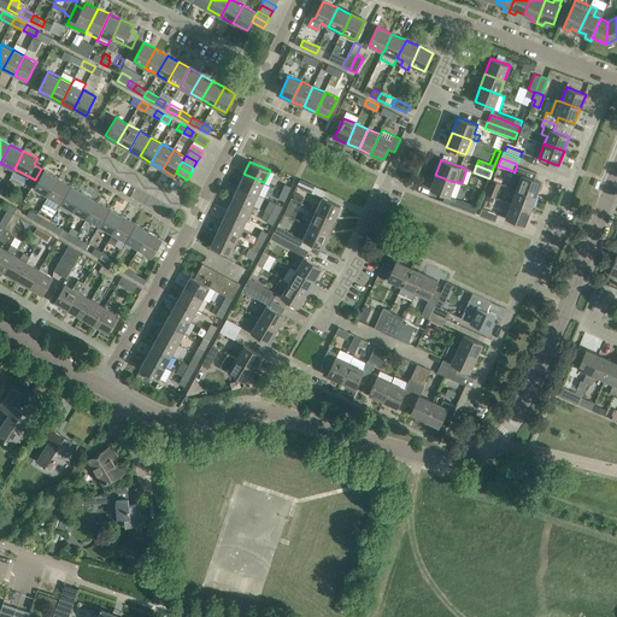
[(34,187),(47,195),(58,177),(45,170),(34,187)]
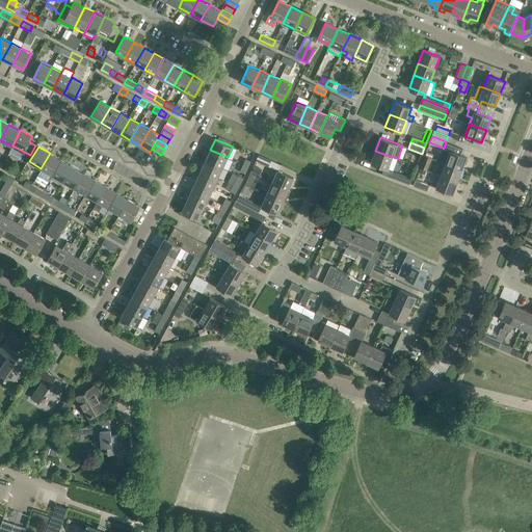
[(210,150),(206,160),(222,167),(228,157),(210,150)]
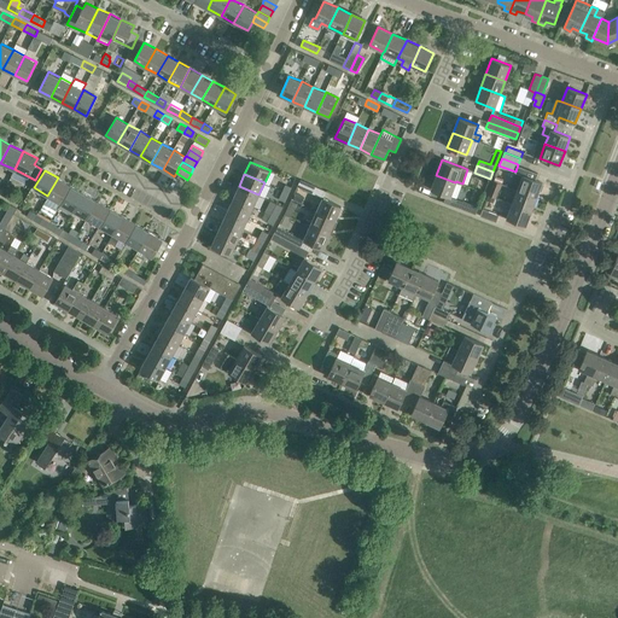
[(455,182),(436,175),(431,190),(450,197),(455,182)]
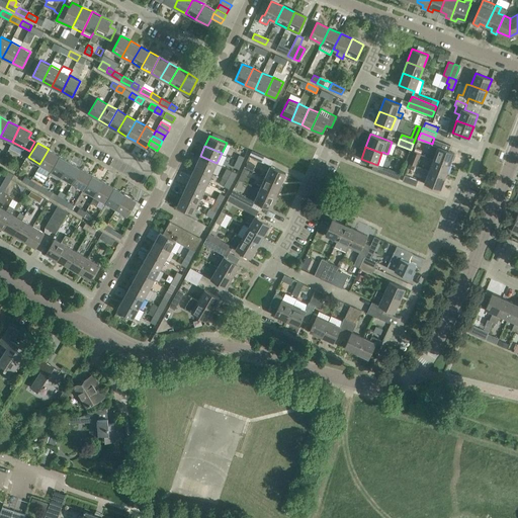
[(438,147),(434,159),(449,165),(454,153),(438,147)]
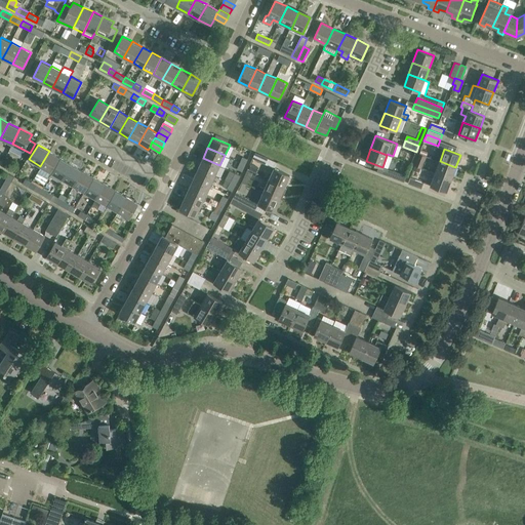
[(40,166),(51,172),(61,157),(49,151),(40,166)]
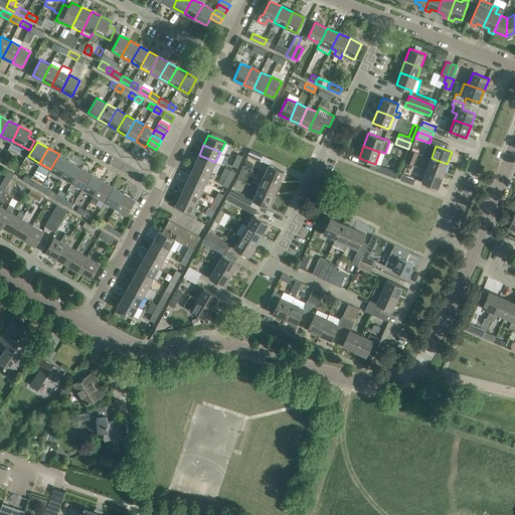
[(269,165),(264,177),(279,184),(285,172),(270,165),(272,159),(250,150),(247,155),(269,165)]
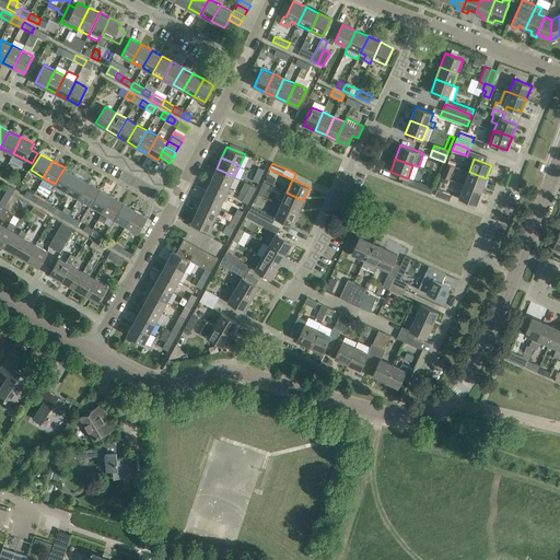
[(442,176),(450,178),(454,166),(446,163),(442,176)]
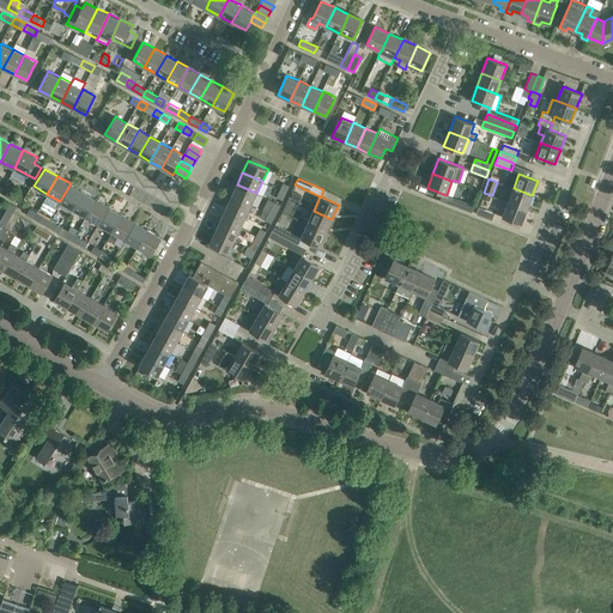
[(60,201),(73,208),(83,192),(71,183),(60,201)]
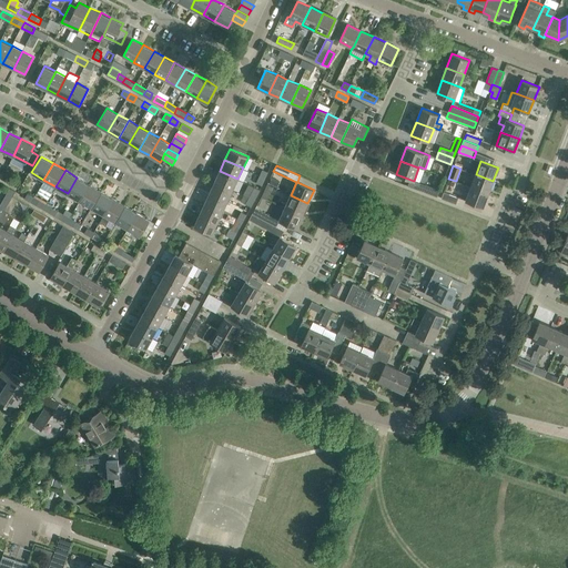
[(220,171),(214,182),(233,190),(237,179),(220,171)]
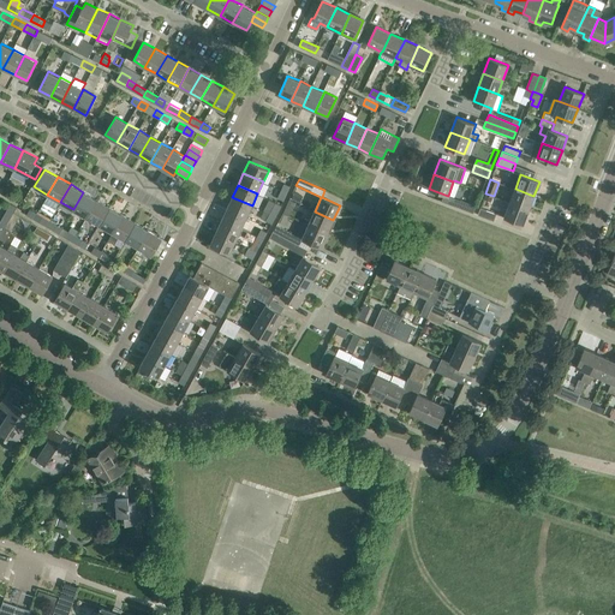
[(515,189),(509,202),(529,209),(533,196),(515,189)]
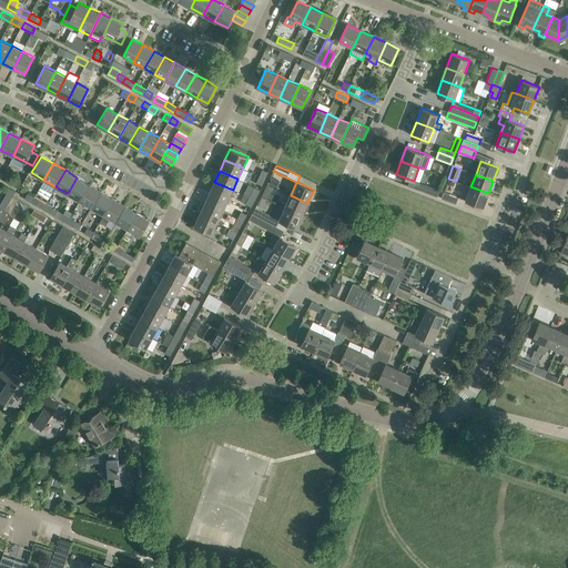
[(68,193),(80,201),(89,184),(77,178),(68,193)]
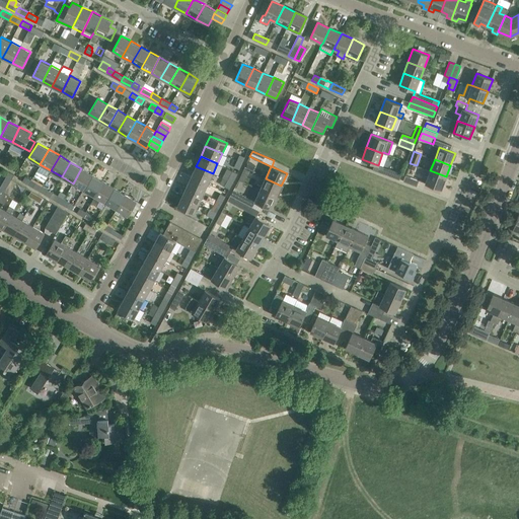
[(248,162),(245,167),(252,171),(255,165),(248,162)]
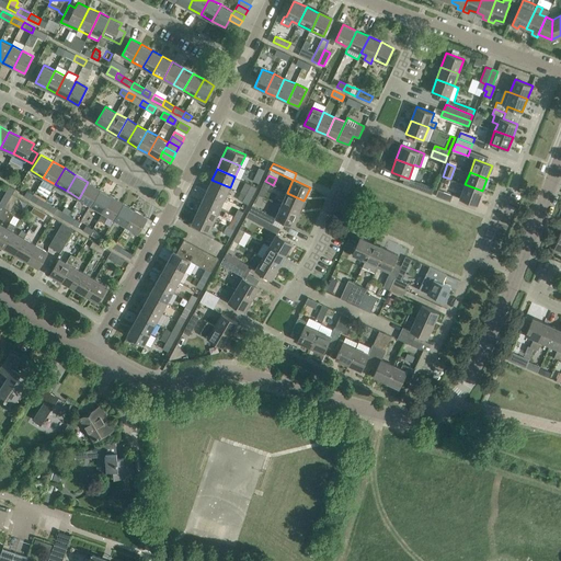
[(212,180),(207,190),(225,198),(230,187),(212,180)]
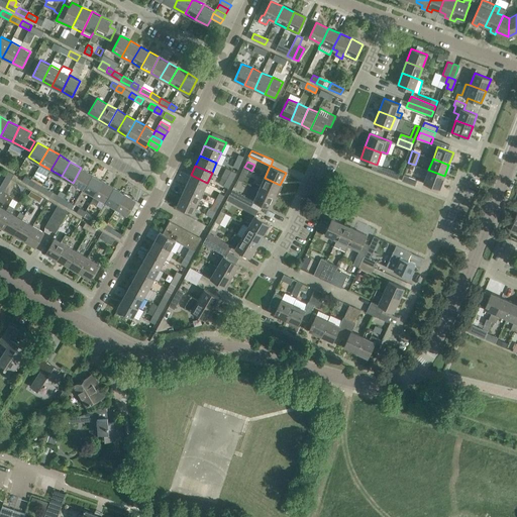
[(73,183),(84,189),(92,174),(81,168),(73,183)]
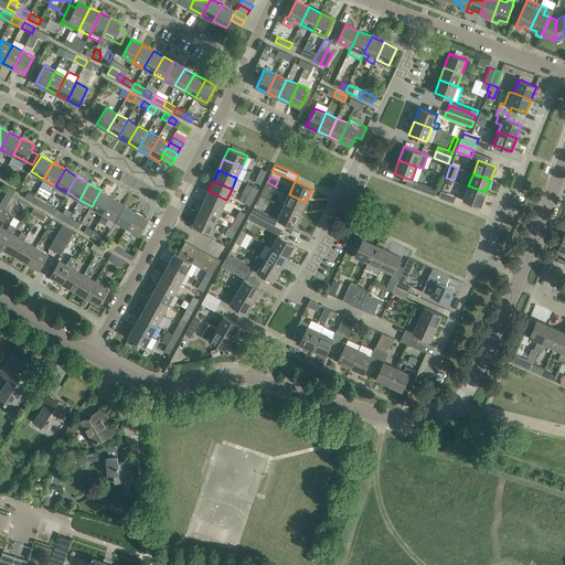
[(262,195),(267,199),(273,185),(266,183),(262,195)]
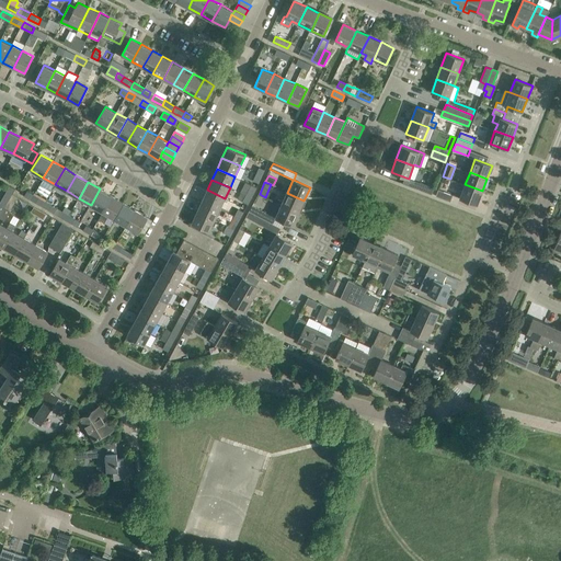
[(418,189),(432,194),(434,187),(420,182),(418,189)]
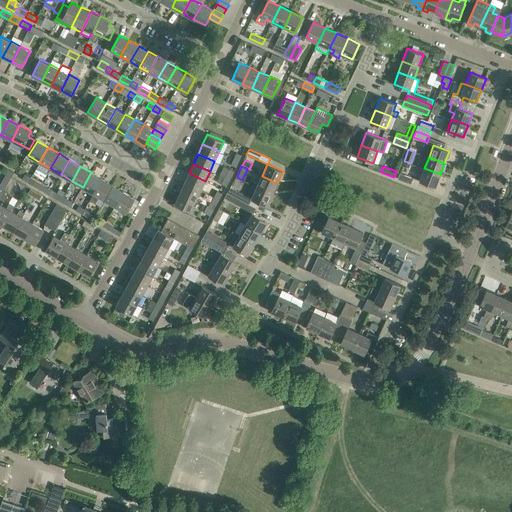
[(440,174),(424,168),(420,180),(436,186),(440,174)]
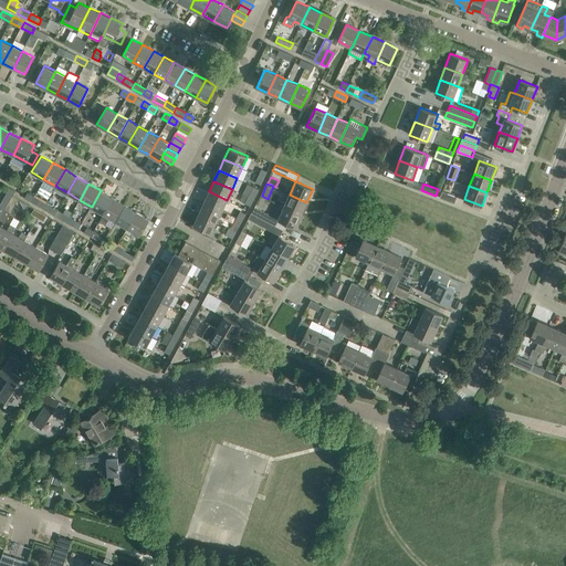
[(0,205),(0,218),(13,196),(12,196),(16,190),(10,187),(0,205)]
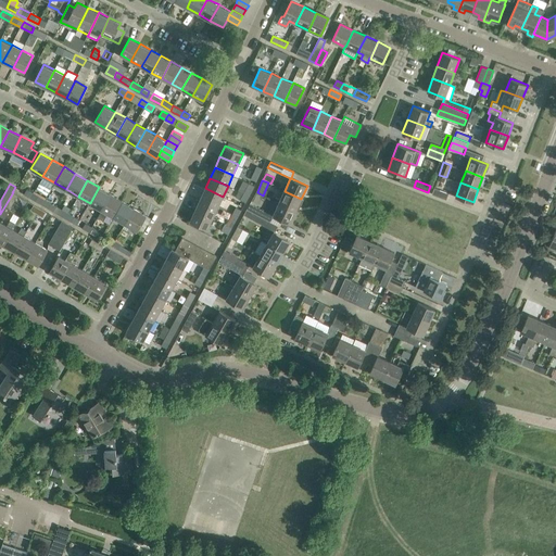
[(90,203),(102,210),(111,194),(99,187),(90,203)]
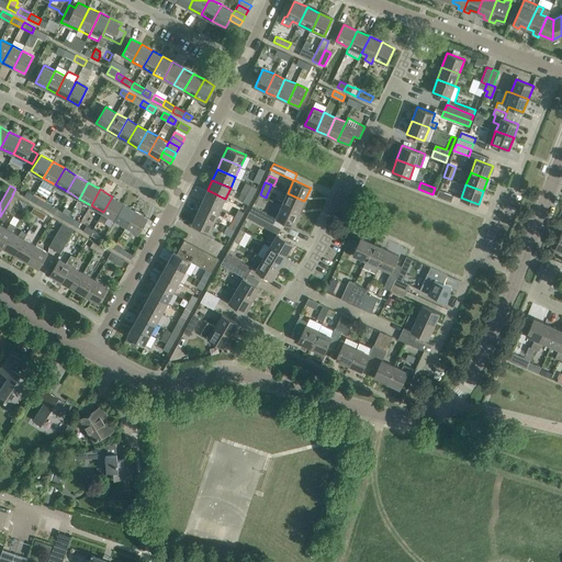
[(250,189),(247,195),(251,198),(256,191),(250,189)]
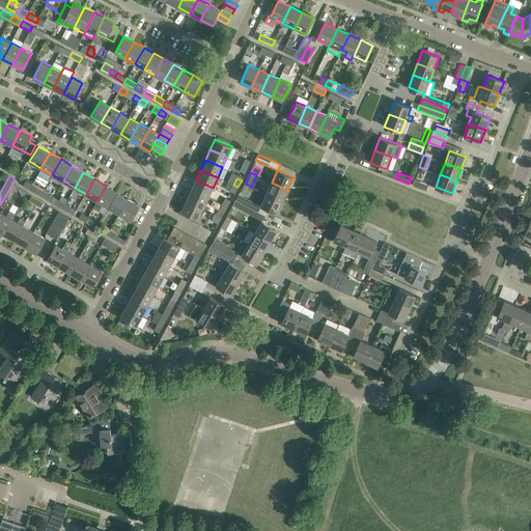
[(196,179),(191,190),(208,198),(213,188),(196,179)]
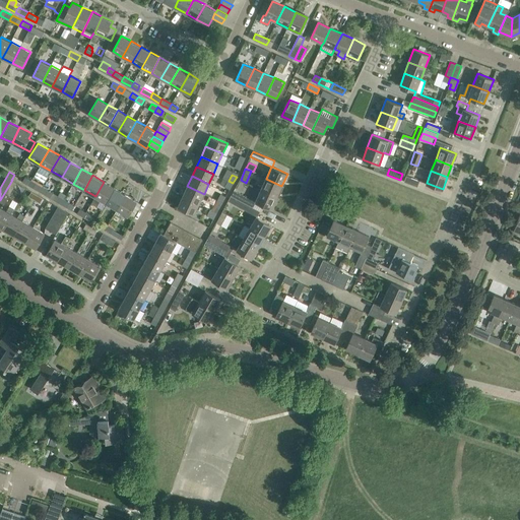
[(404,182),(417,187),(419,181),(406,176),(404,182)]
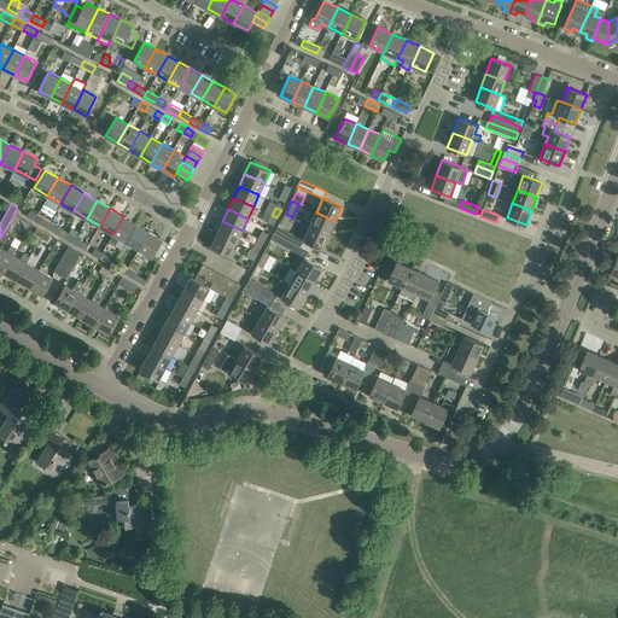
[(27,216),(34,220),(38,214),(30,210),(27,216)]
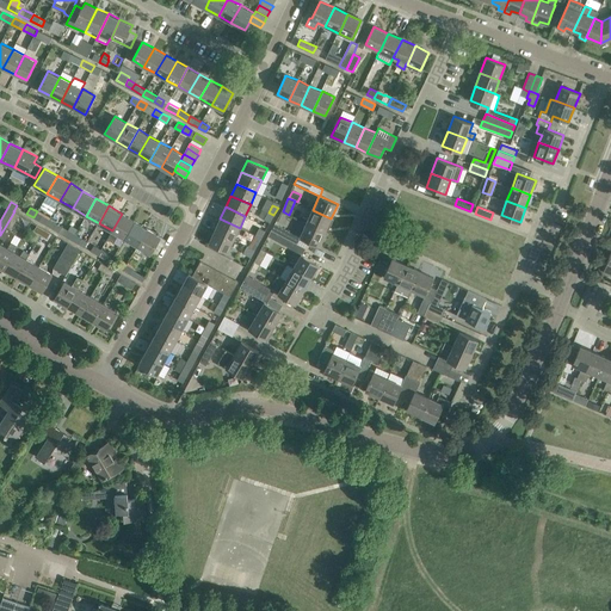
[(269,213),(263,209),(259,216),(265,218),(270,222),(273,215),(269,213)]
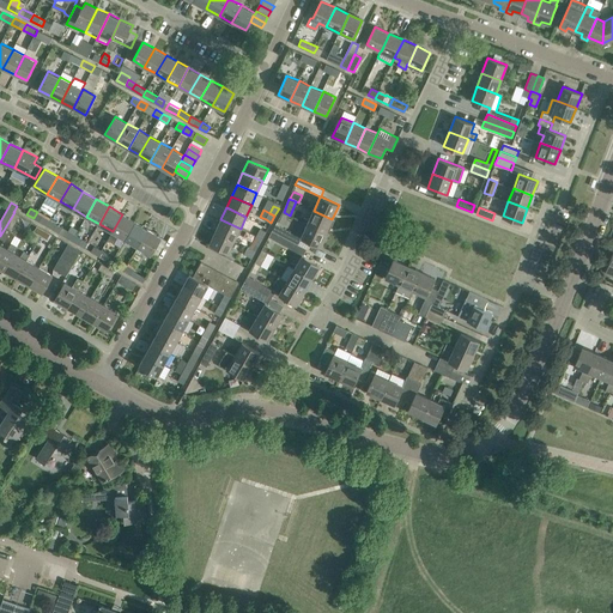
[(334,220),(332,219),(314,211),(308,224),(326,232),(329,225),(332,226),(334,220)]
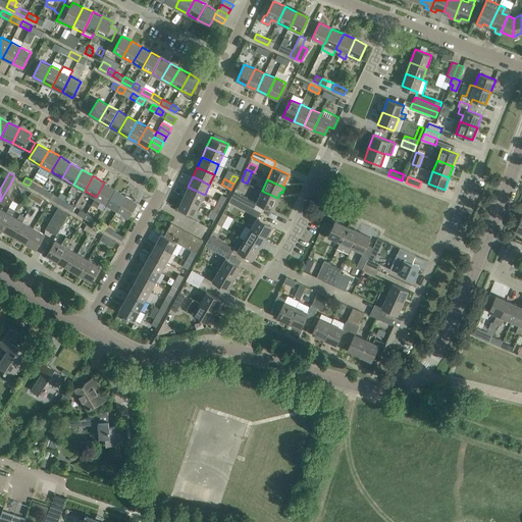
[(12,180),(0,201),(0,202),(4,205),(16,184),(12,180)]
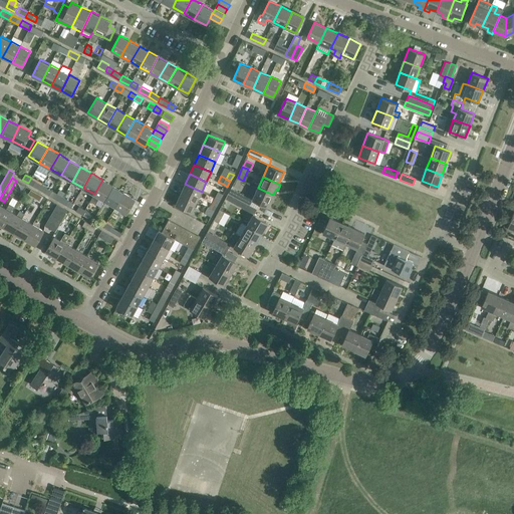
[(28,183),(39,189),(41,184),(31,178),(28,183)]
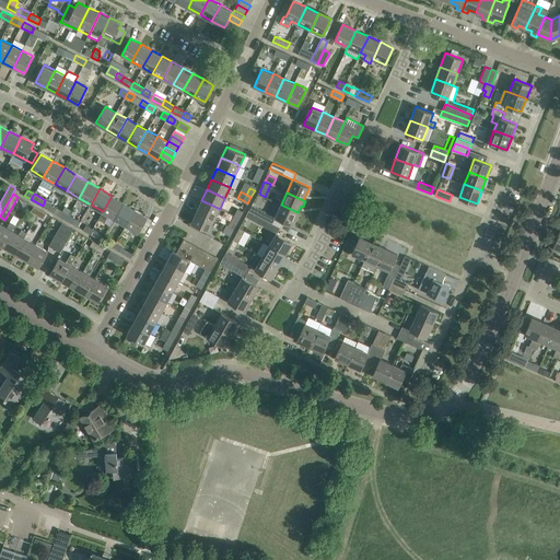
[(114,218),(114,219),(124,202),(112,196),(103,211),(98,219),(104,222),(105,221),(109,224),(114,218)]
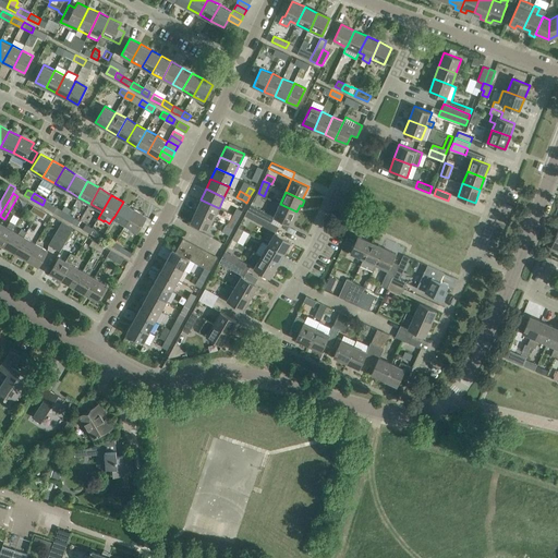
[(45,199),(43,205),(48,209),(51,203),(45,199)]
